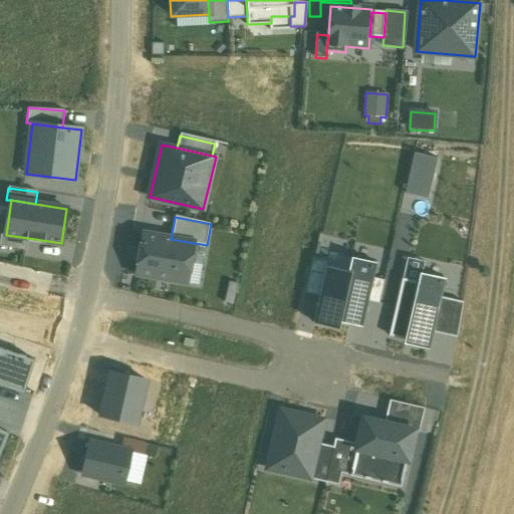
[(0,246),(27,250),(28,238),(6,235),(1,234),(0,241),(0,246)]
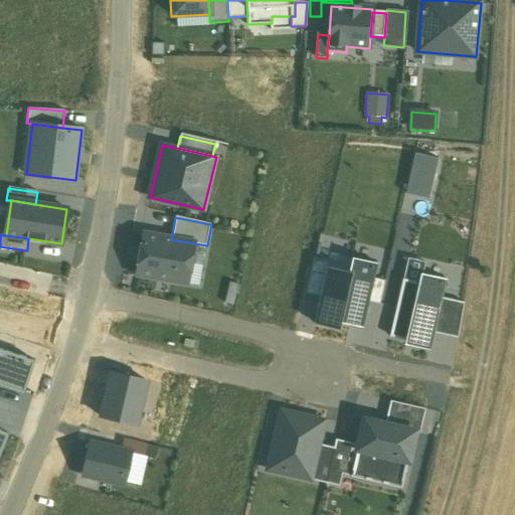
[(171,239),(144,234),(137,275),(180,283),(184,261),(191,262),(194,243),(171,239)]
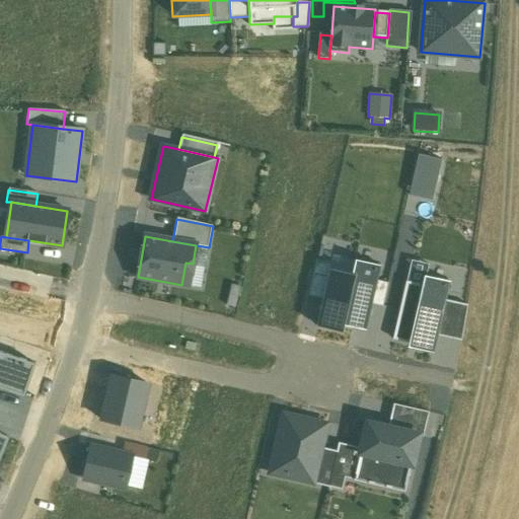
[(201,288),(208,247),(196,245),(193,264),(186,263),(181,285),(201,288)]
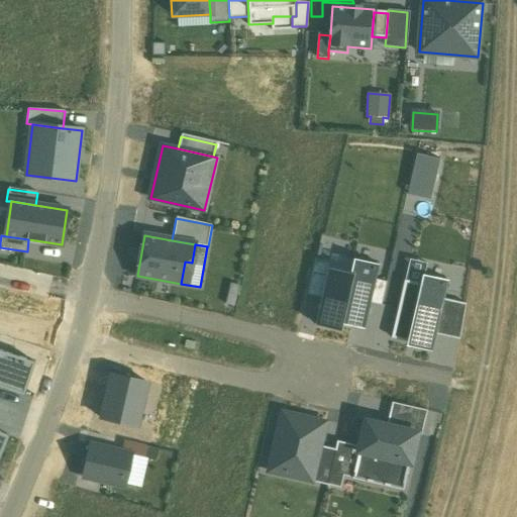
[(321,299),(328,268),(329,263),(315,259),(307,295),(321,299)]
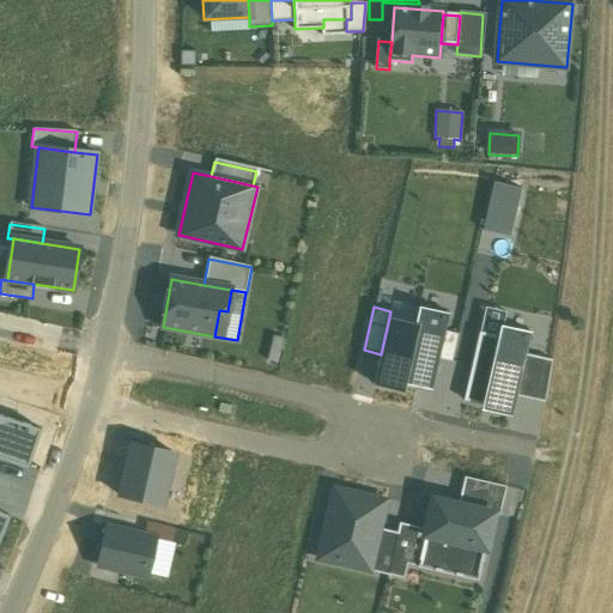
[(438,359),(445,332),(449,314),(419,307),(416,323),(419,325),(405,383),(431,389),(438,359)]
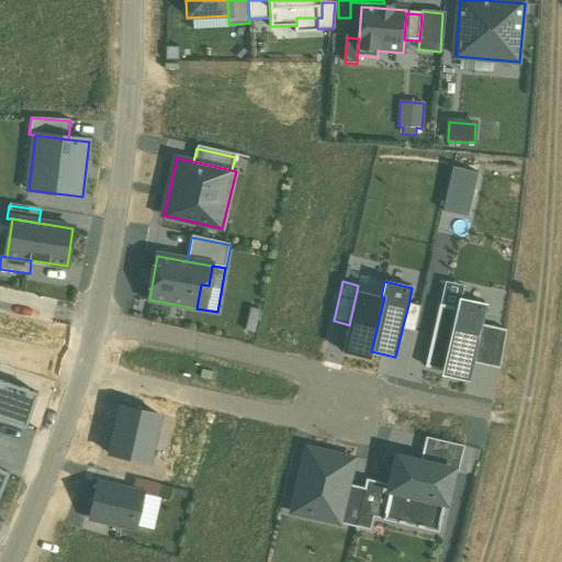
[(371,351),(384,298),(381,296),(357,291),(349,325),(343,352),(370,359),(371,351)]
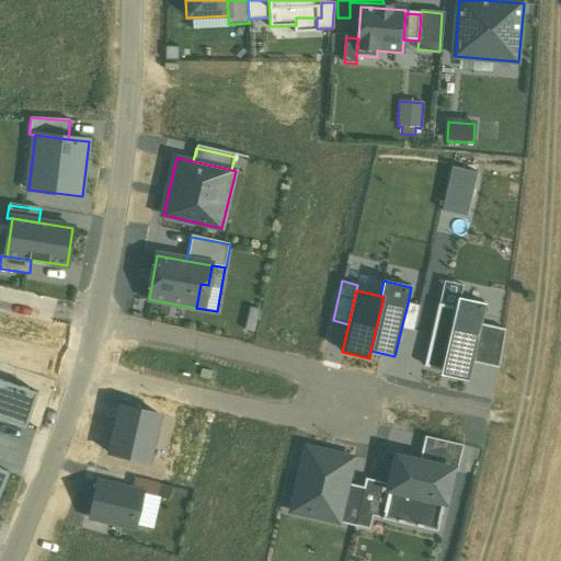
[(438,304),(424,367),(441,370),(439,375),(468,381),(472,362),(481,324),(485,305),(458,298),(456,308),(438,304)]
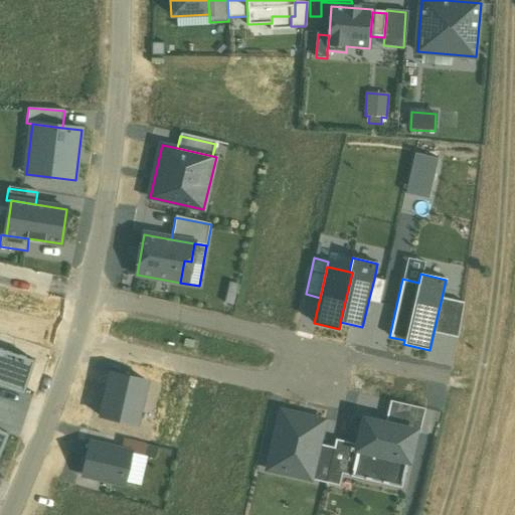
[(368,302),(379,304),(385,281),(374,279),(368,302)]
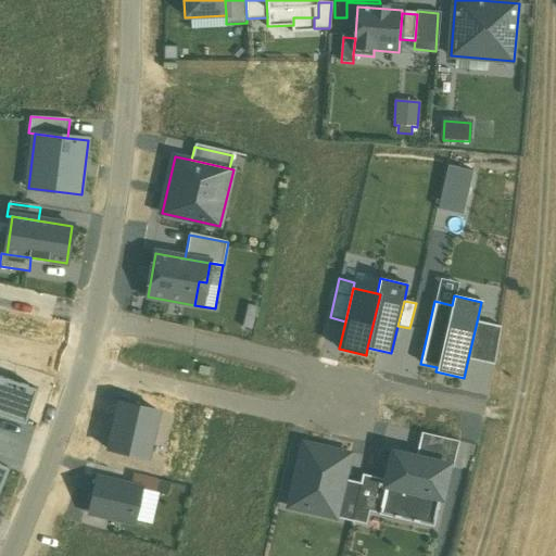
[(477,321),(468,358),(493,364),(501,327),(477,321)]
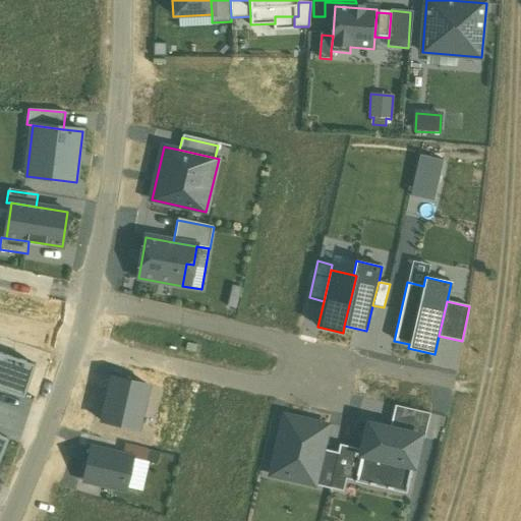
[(0,353),(0,390),(23,398),(35,365),(0,353)]
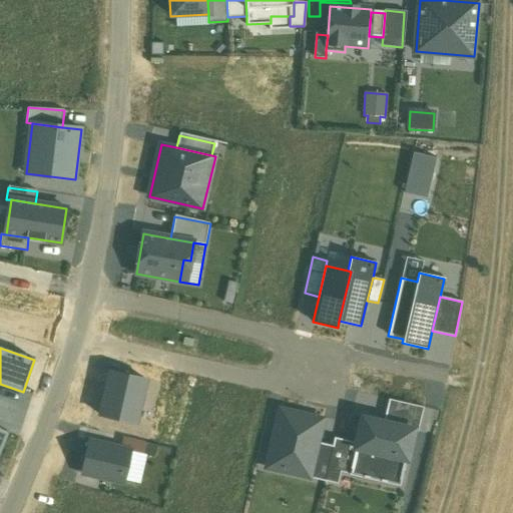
[(146,381),(110,372),(99,414),(136,423),(146,381)]
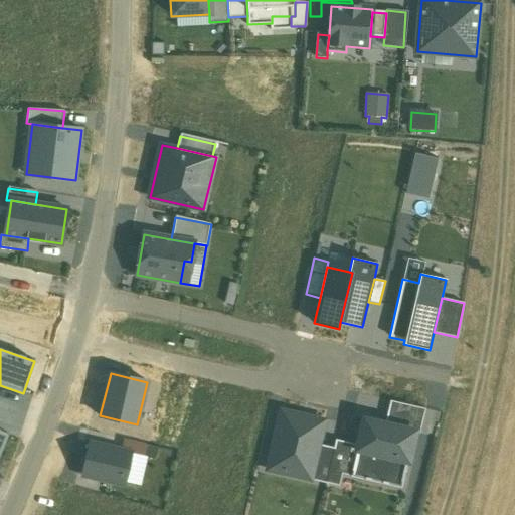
[(390,400),(384,424),(415,432),(419,433),(424,409),(390,400)]
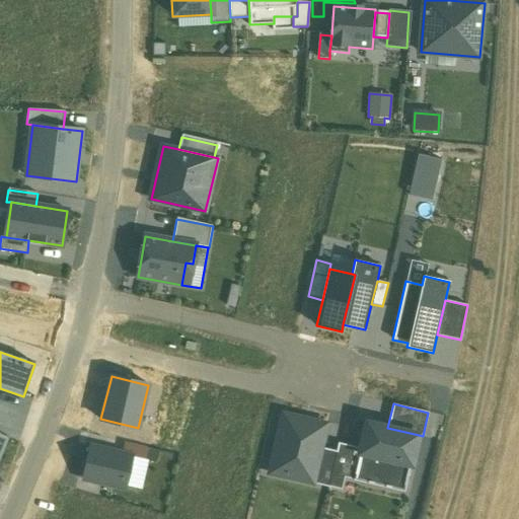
[(285,476),(313,484),(321,447),(326,425),(283,415),(272,464),(287,467),(285,476)]
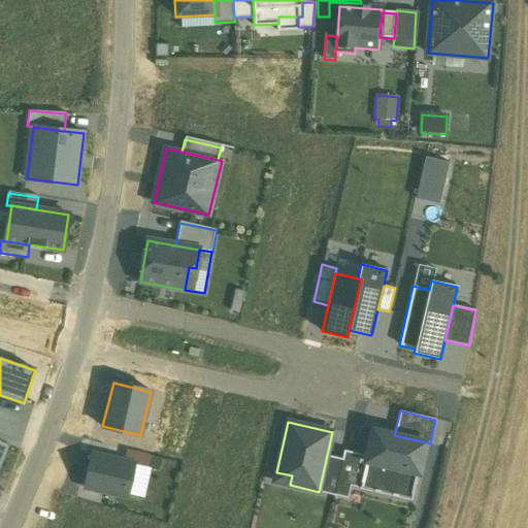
[(394,435),(372,430),(359,489),(411,501),(426,442),(394,435)]
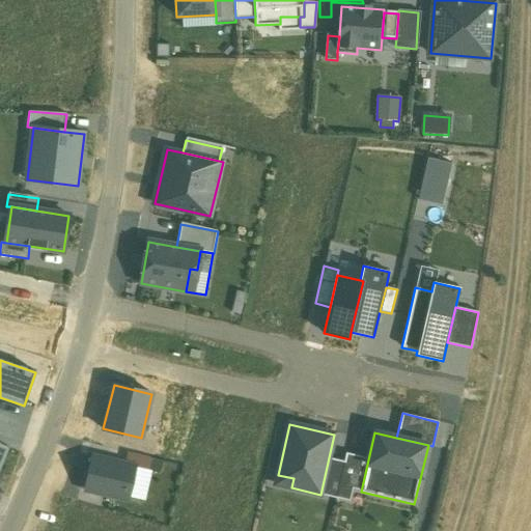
[(0,472),(10,448),(0,443),(0,472)]
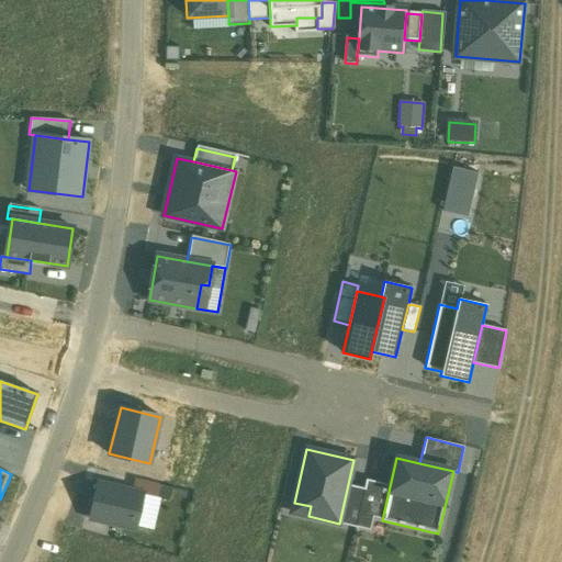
[(135,480),(133,492),(145,494),(156,497),(159,485),(135,480)]
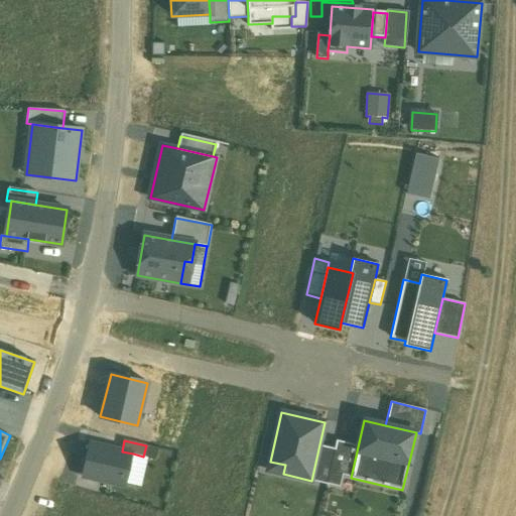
[(335,448),(332,464),(346,467),(351,443),(337,440),(335,448)]
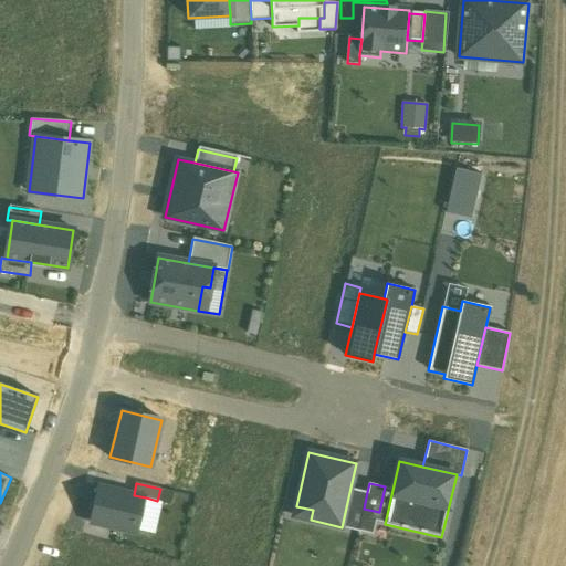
[(137,533),(146,498),(134,495),(98,488),(90,522),(137,533)]
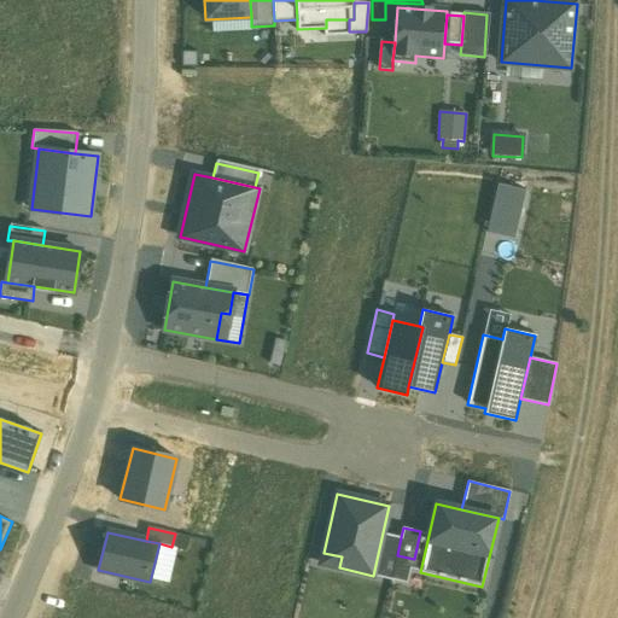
[(383,532),(373,576),(391,579),(397,555),(401,537),(383,532)]
